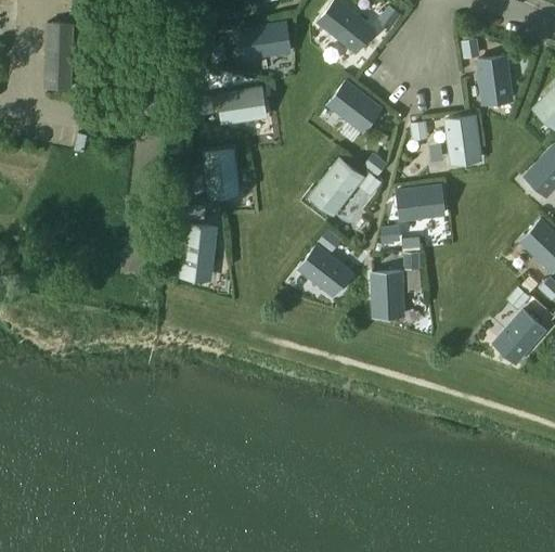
[(356,53),(373,31),(335,1),(318,24),(356,53)]
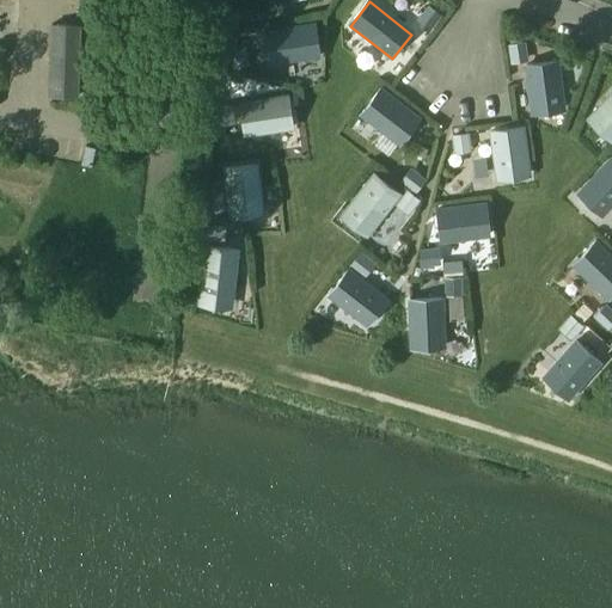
[(432,31),(441,20),(429,11),(421,23),(432,31)]
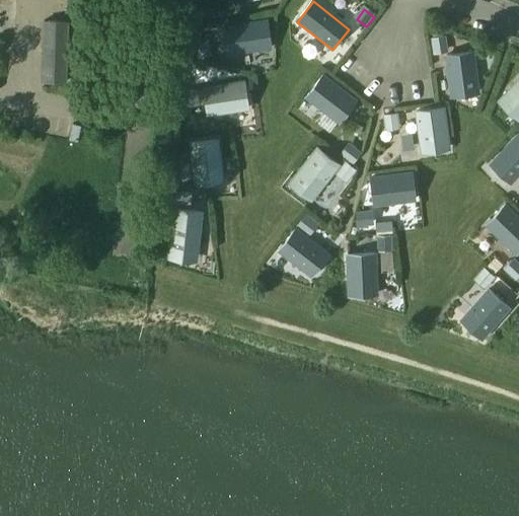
[(66,85),(68,23),(42,22),(40,85),(66,85)]
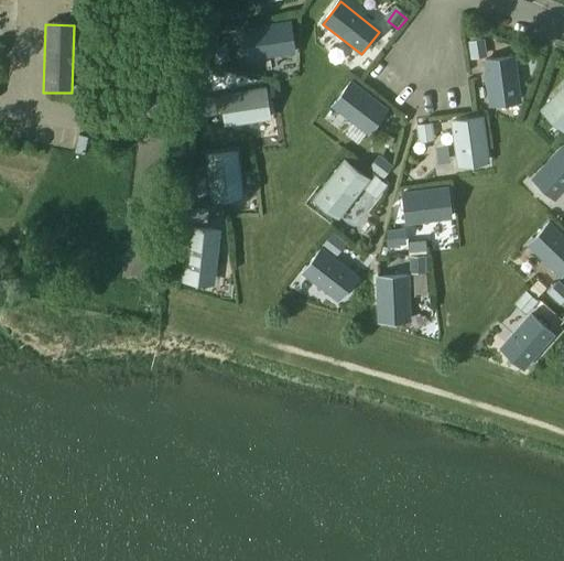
[(250,61),(294,54),(290,25),(246,32),(250,61)]
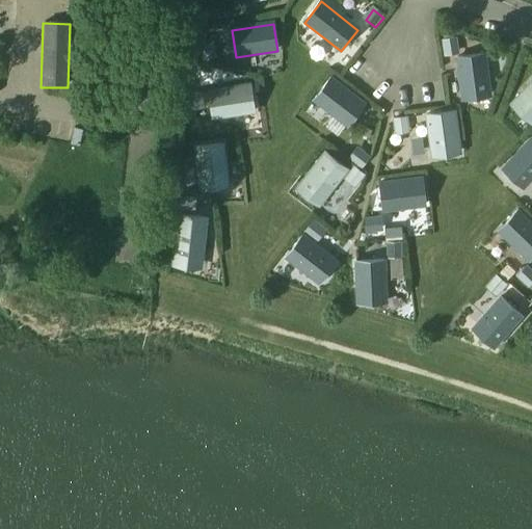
[(445,55),(457,53),(455,41),(443,43),(445,55)]
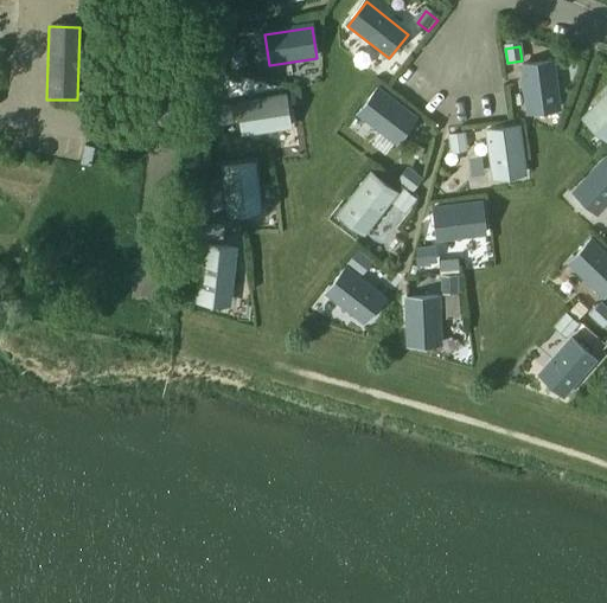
[(230,69),(244,68),(243,53),(229,56),(230,69)]
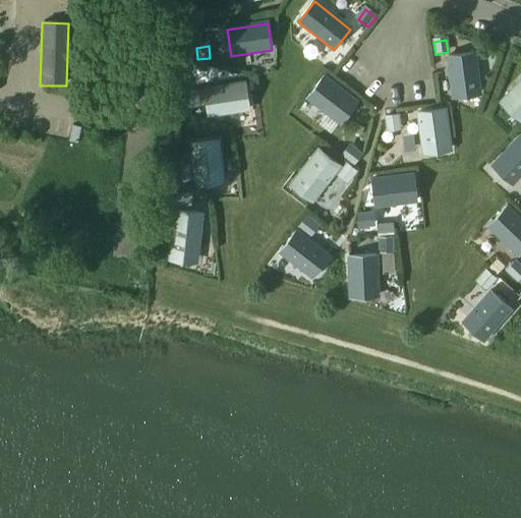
[(453,99),(479,95),(474,54),(448,58),(453,99)]
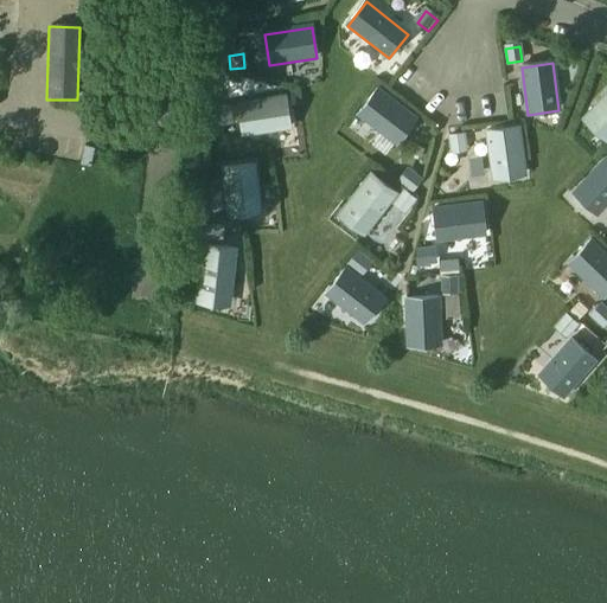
[(396,145),(415,121),(377,91),(358,116),(396,145)]
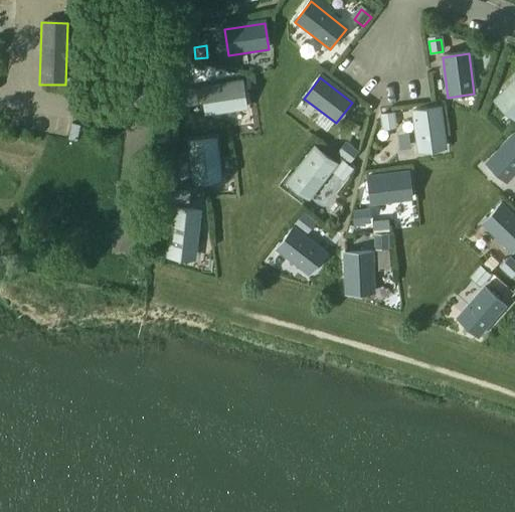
[(514,121),(514,119),(514,80),(494,103),(514,121)]
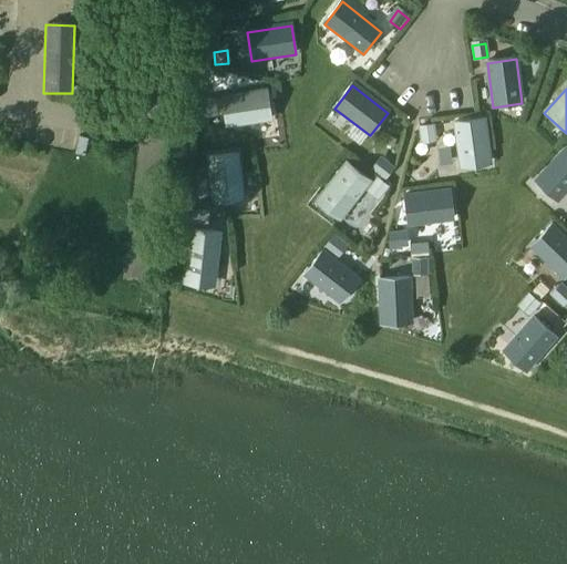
[(226,127),(270,121),(266,92),(222,99),(226,127)]
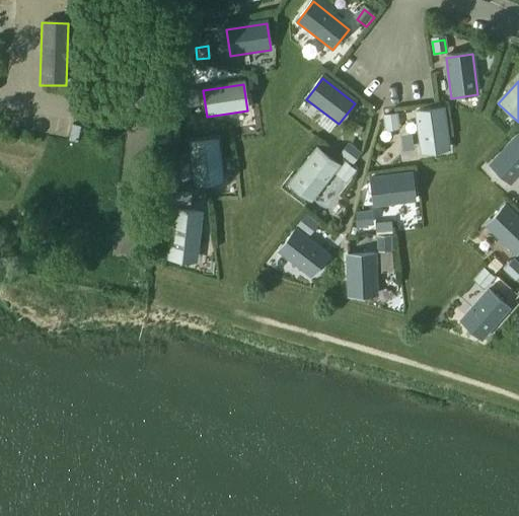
[(186,108),(198,106),(196,94),(183,96),(186,108)]
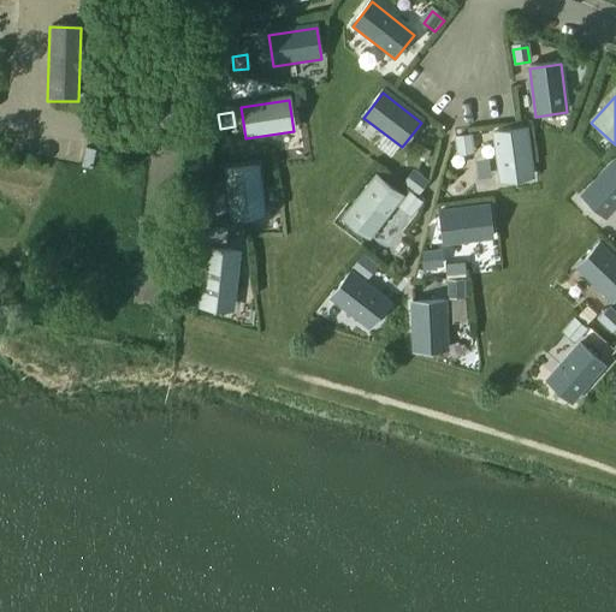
[(501,183),(532,179),(525,131),(495,135),(501,183)]
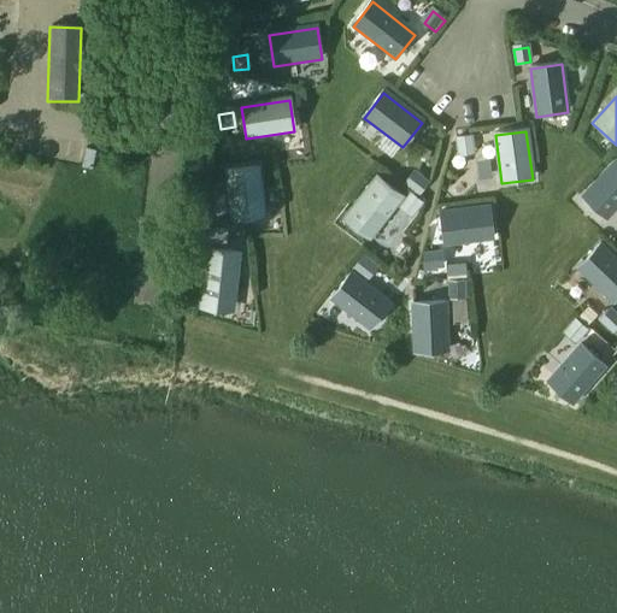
[(459,154),(474,153),(471,139),(457,140),(459,154)]
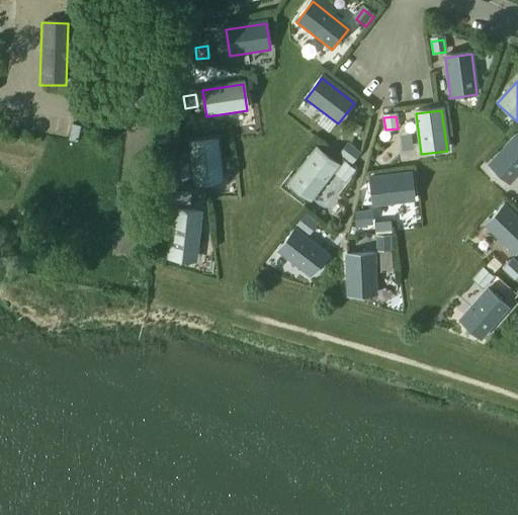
[(509,184),(517,174),(517,135),(490,166),(509,184)]
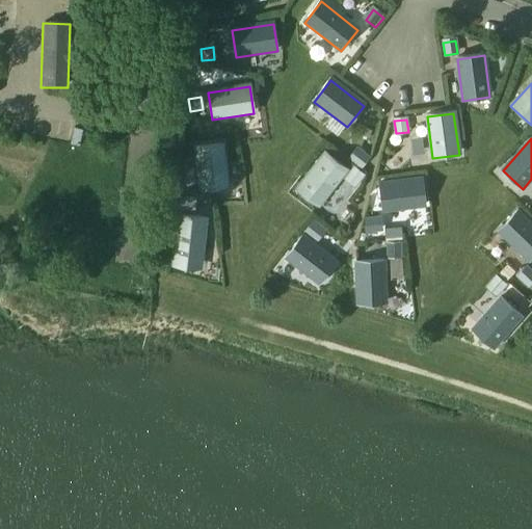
[(223,144),(192,148),(198,192),(230,189),(223,144)]
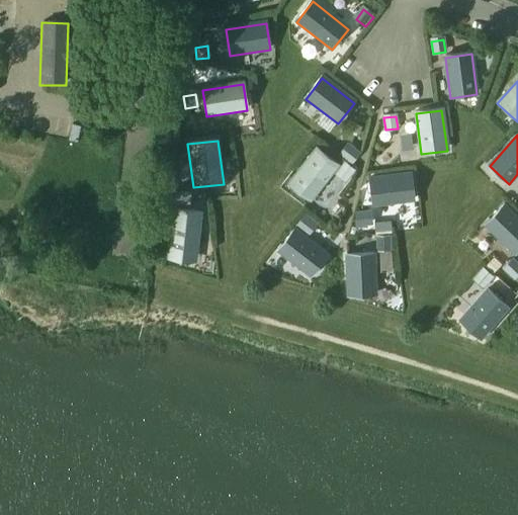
[(351,165),(358,156),(349,148),(341,158),(351,165)]
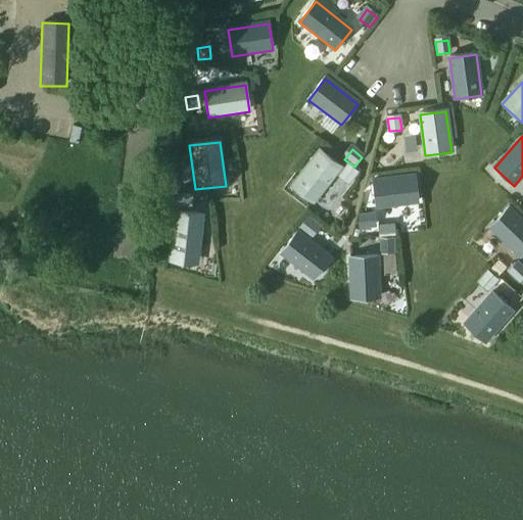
[(313,204),(341,169),(320,151),(292,187),(313,204)]
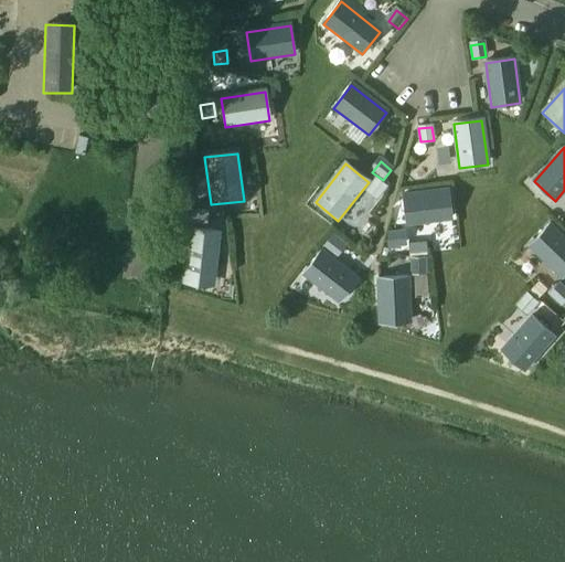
[(376,199),(385,189),(374,180),(366,191),(376,199)]
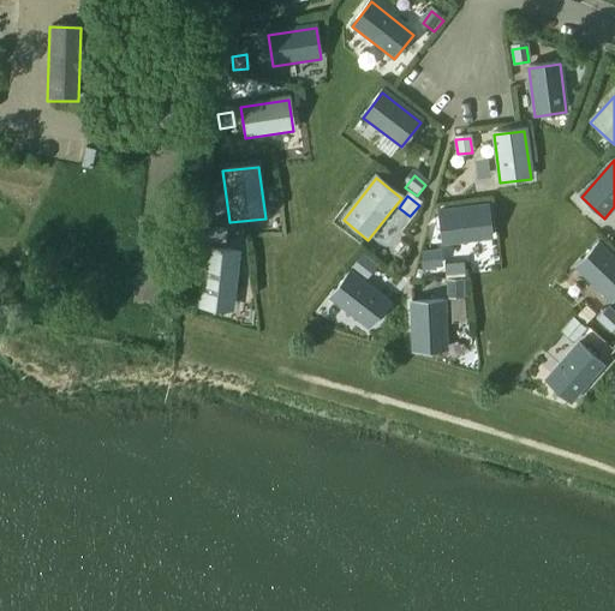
[(224,215),(222,201),(208,202),(209,216),(224,215)]
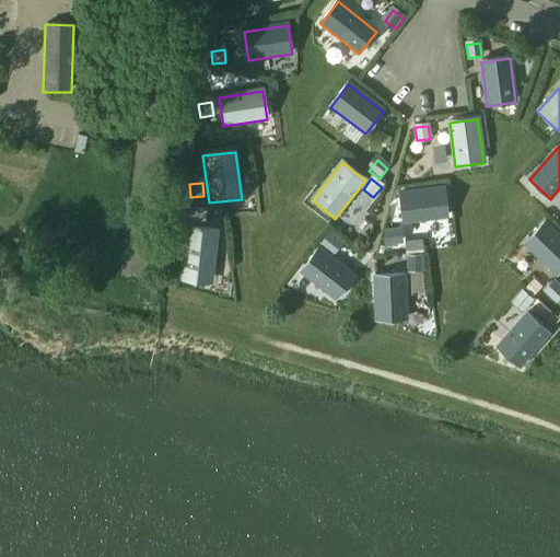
[(404,223),(447,218),(443,189),(399,195),(404,223)]
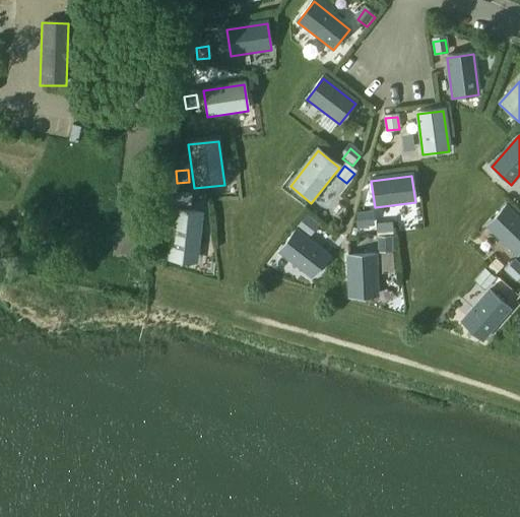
[(188,208),(189,196),(177,195),(176,207),(188,208)]
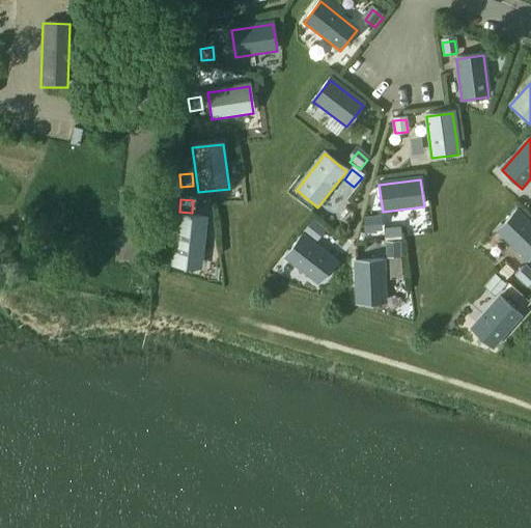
[(530,257),(530,226),(516,213),(503,226),(501,226),(497,230),(497,232),(501,237),(503,237),(528,261),(530,257)]
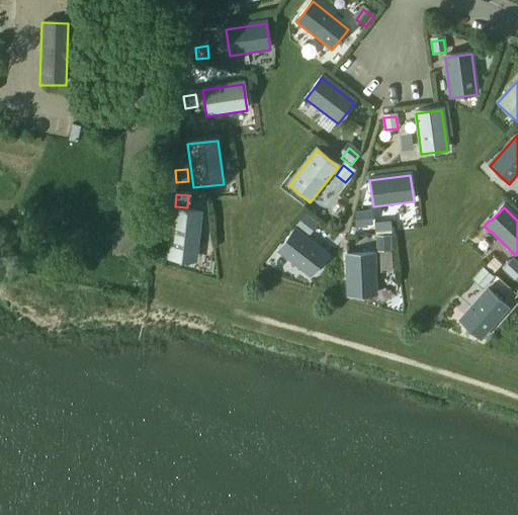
[(194,263),(200,215),(174,211),(169,260),(194,263)]
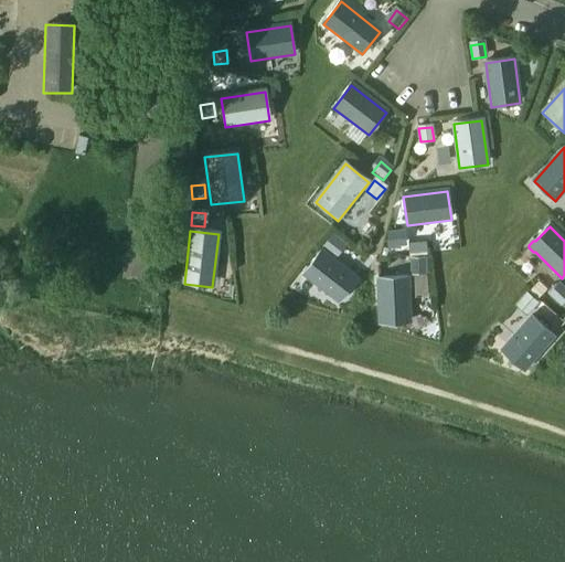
[(390,248),(403,246),(402,233),(388,235),(390,248)]
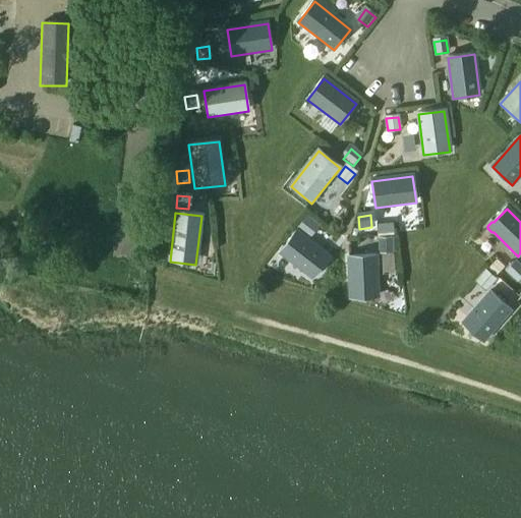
[(309,236),(316,227),(306,219),(299,229),(309,236)]
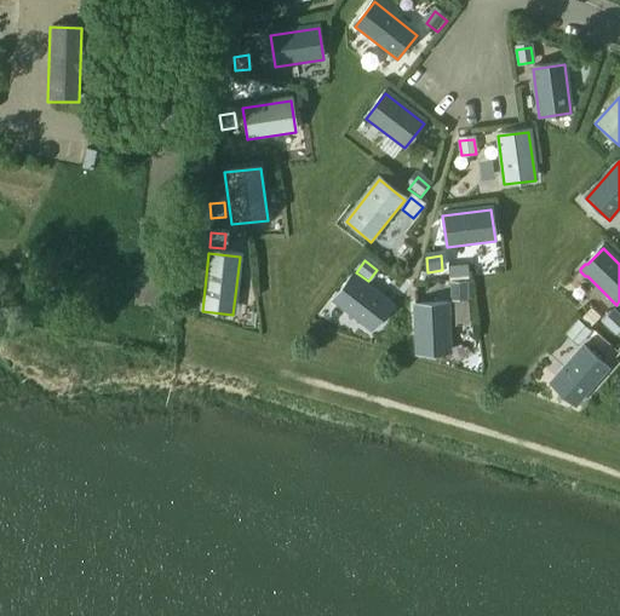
[(391,306),(352,276),(339,294),(336,295),(332,300),(332,304),(338,308),(340,308),(372,332),(391,306)]
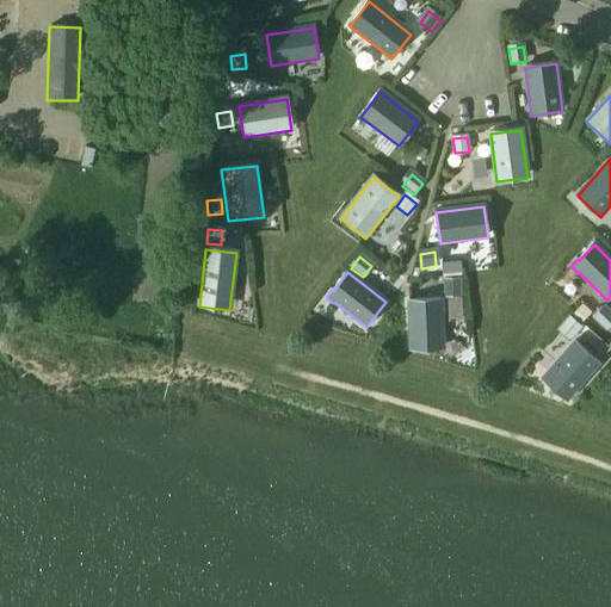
[(445,296),(460,296),(460,282),(445,282),(445,296)]
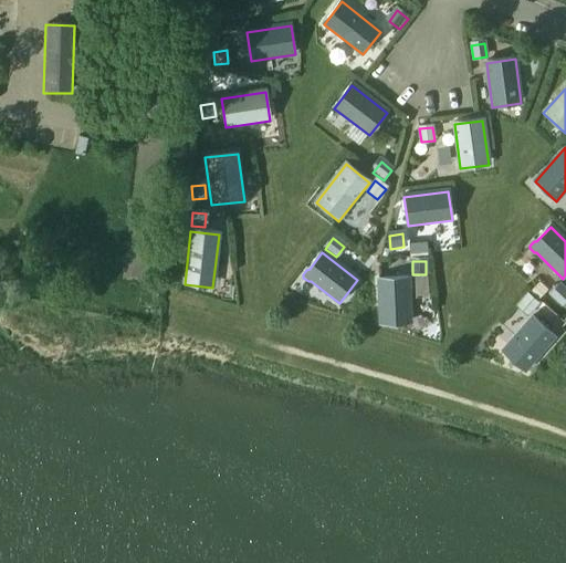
[(380,325),(410,324),(408,279),(379,280),(380,325)]
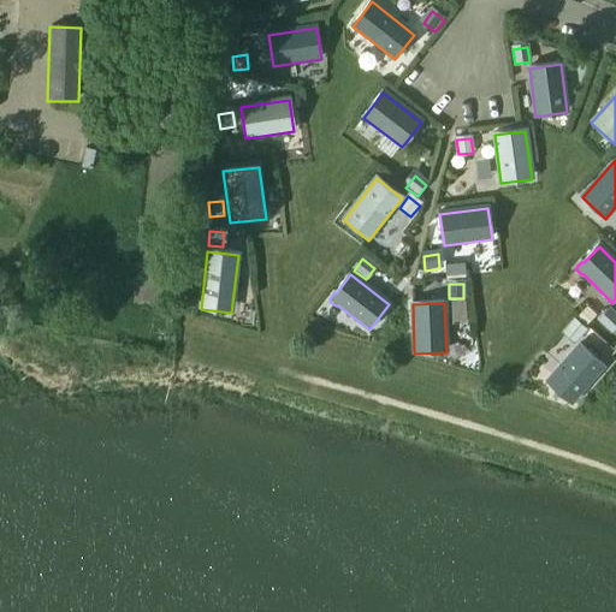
[(611,333),(615,327),(615,316),(610,313),(600,322),(611,333)]
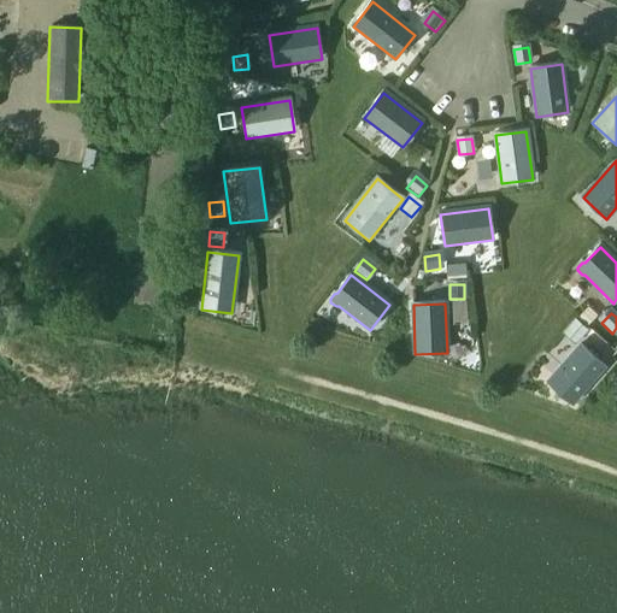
[(576,342),(586,331),(575,322),(565,332),(576,342)]
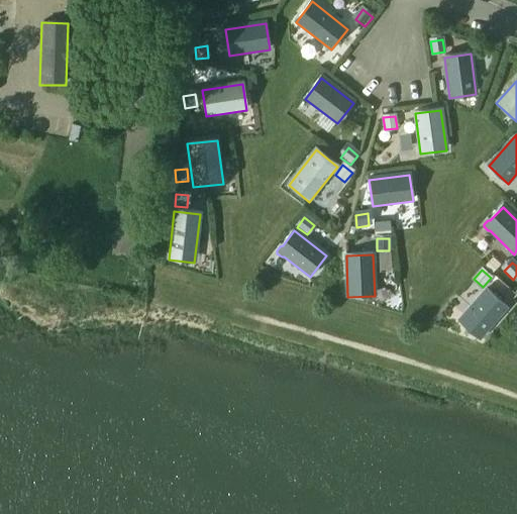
[(480,339),(506,308),(487,291),(459,321),(480,339)]
